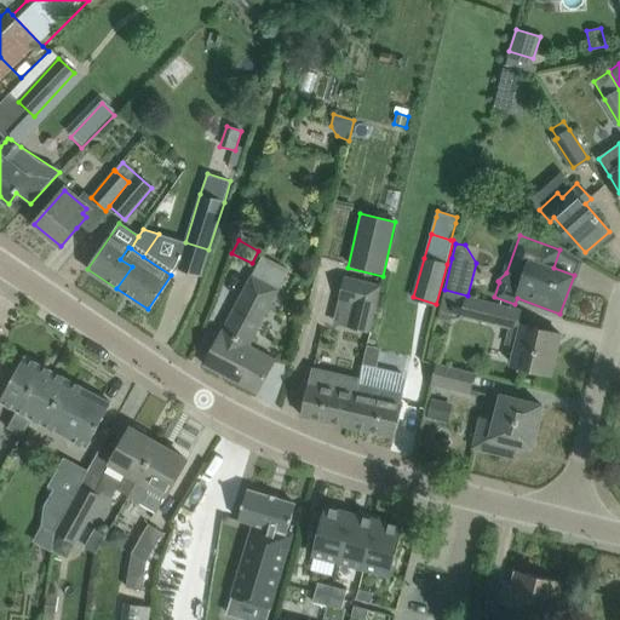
[(344,276),(338,300),(357,305),(351,328),(371,333),(382,286),(344,276)]
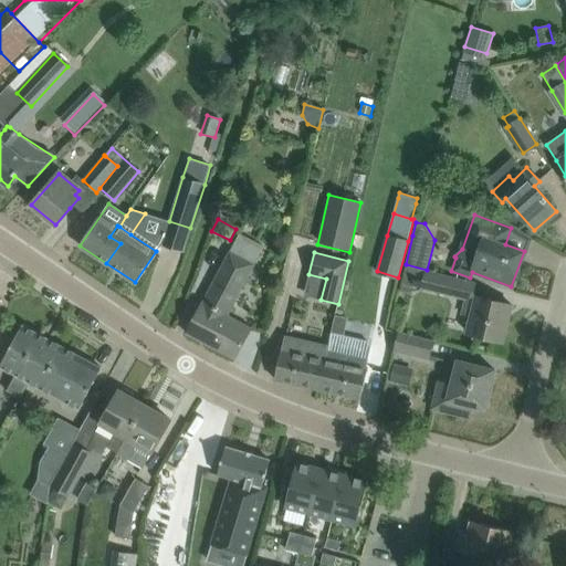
[(253,266),(229,254),(228,253),(196,313),(186,333),(234,358),(244,338),(250,329),(227,317),(253,266)]
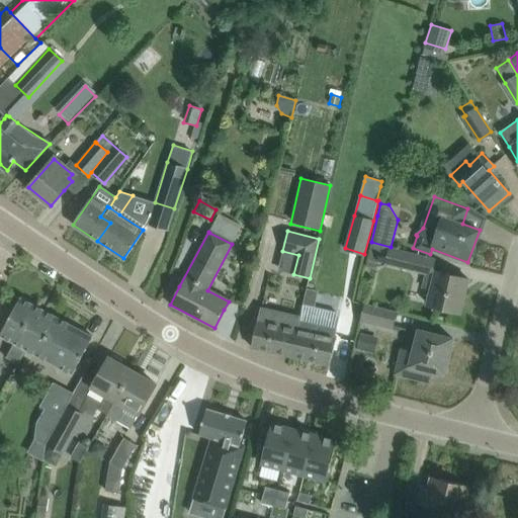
[(416,270),(419,255),(420,254),(391,247),(371,242),(365,267),(375,270),(378,261),(386,263),(416,270)]
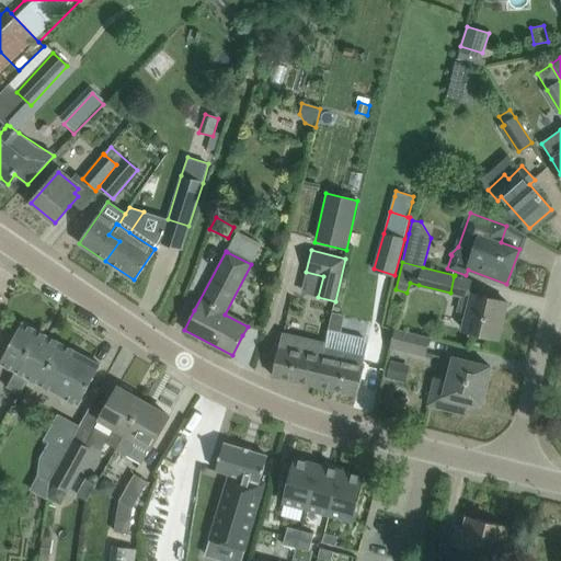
[(464,292),(462,298),(459,310),(468,312),(464,330),(497,339),(506,302),(464,292)]
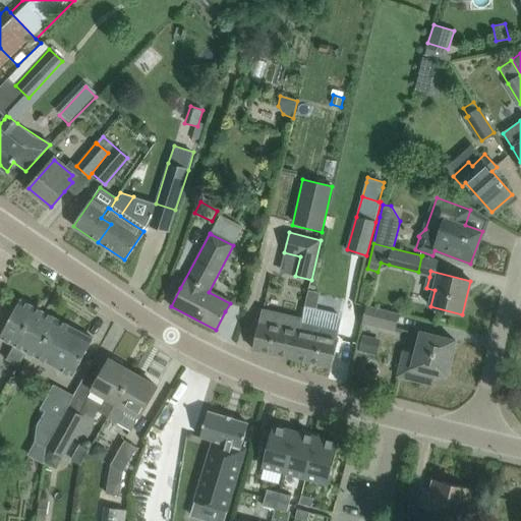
[(83,357),(93,339),(46,313),(20,300),(10,317),(0,337),(14,345),(6,360),(17,366),(25,351),(72,377),(83,357)]
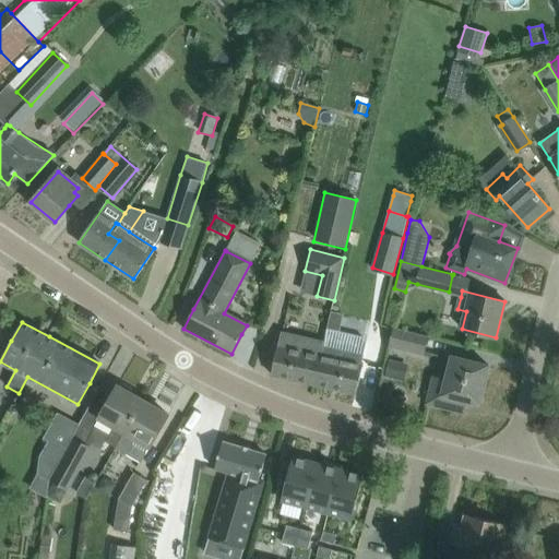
[(424,354),(428,336),(394,328),(390,345),(424,354)]
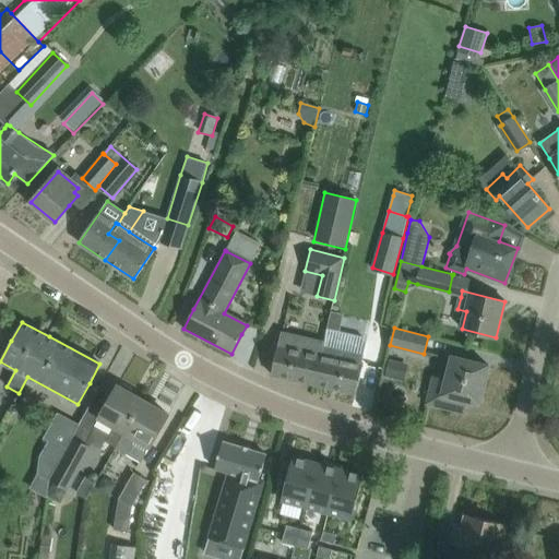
[(356,394),(360,372),(365,356),(364,356),(366,343),(363,337),(326,330),(323,343),(320,354),(314,384),(356,394)]
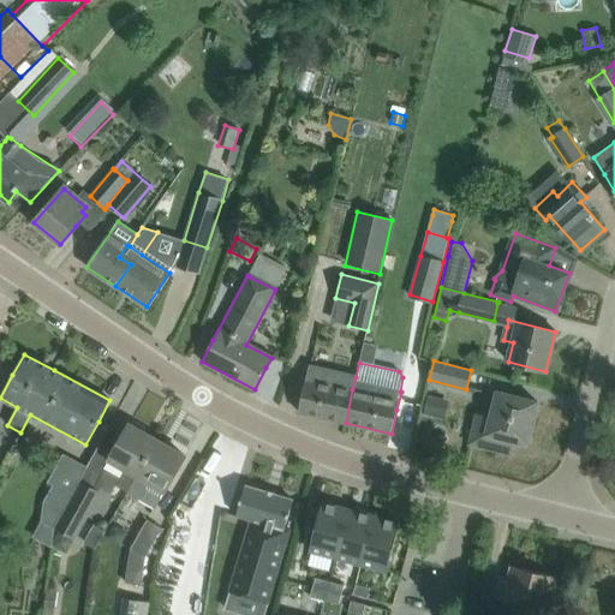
[(299,413),(346,423),(352,389),(356,377),(312,368),(310,381),(306,380),(299,413)]
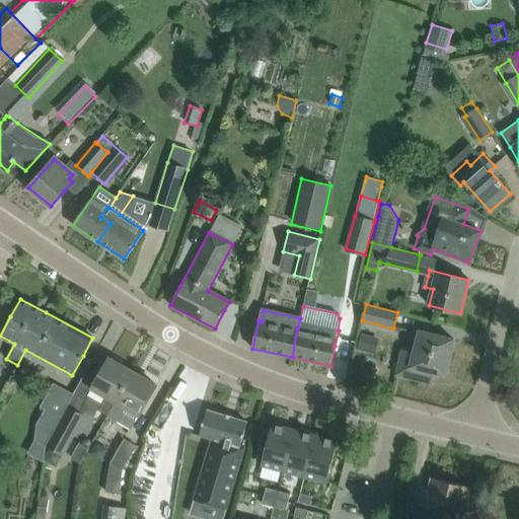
[(453,340),(434,335),(420,330),(415,353),(402,350),(396,375),(426,382),(429,371),(445,374),(453,340)]
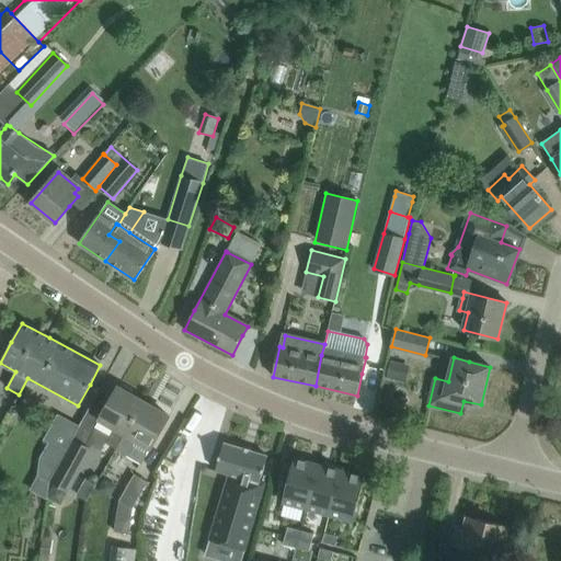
[(407,382),(410,365),(391,361),(387,378),(407,382)]
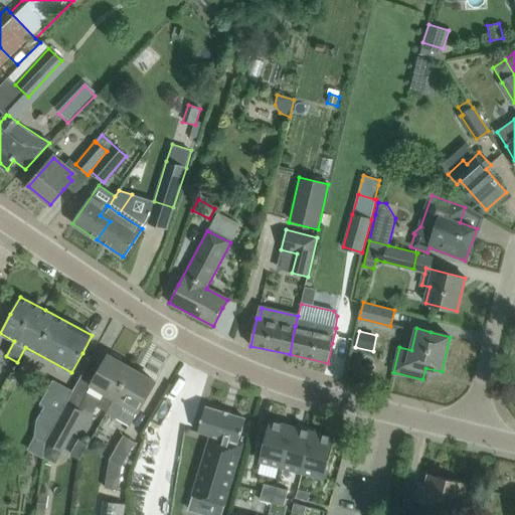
[(107,411),(132,369),(108,355),(98,373),(92,384),(77,409),(82,412),(84,409),(93,414),(97,406),(107,411)]
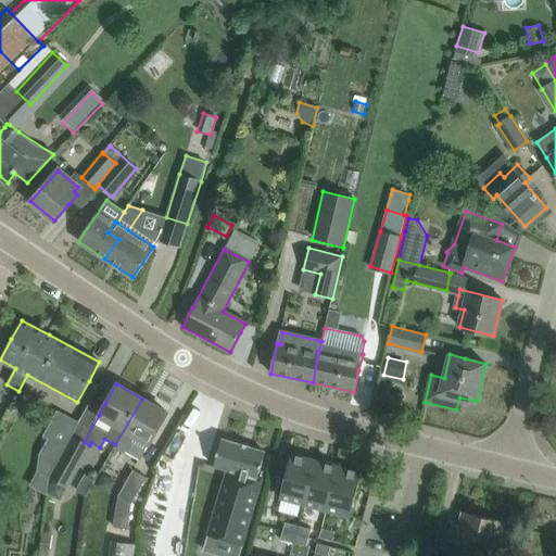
[(149,444),(156,431),(167,413),(142,399),(115,444),(126,452),(135,437),(149,444)]
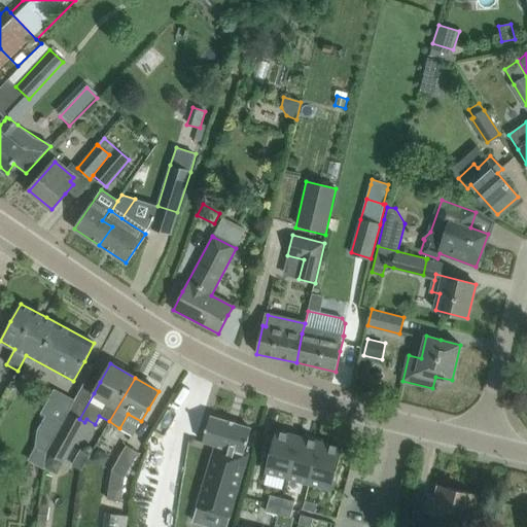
[(61,426),(74,400),(54,389),(40,414),(45,417),(37,431),(35,448),(46,453),(61,426)]
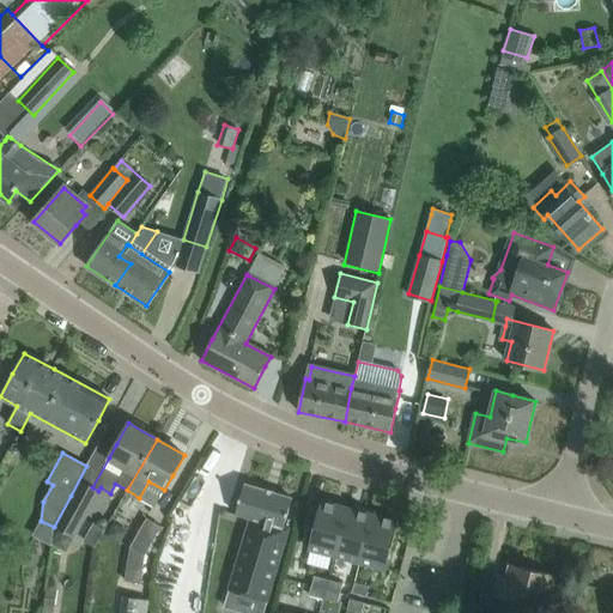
[(98,491),(92,487),(85,484),(77,498),(71,496),(54,527),(59,532),(74,539),(76,540),(101,492),(98,491)]
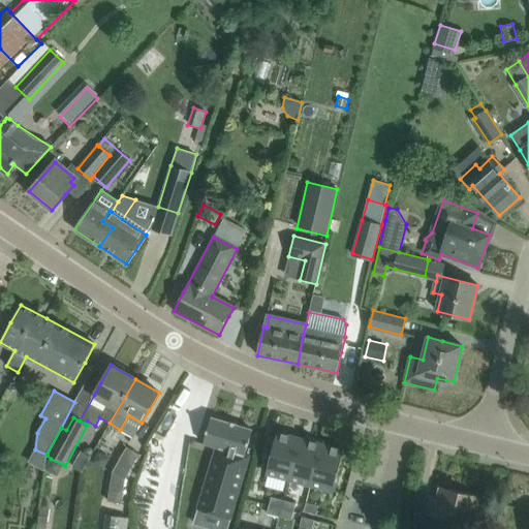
[(198,509),(193,525),(208,528),(227,528),(249,457),(245,455),(252,431),(211,418),(204,444),(216,447),(197,509),(198,509)]
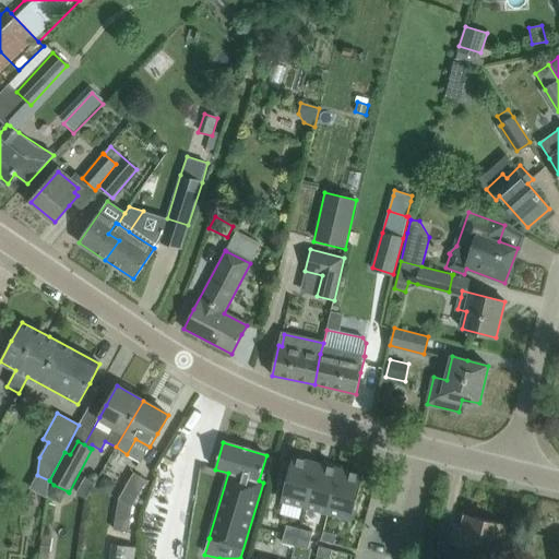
[(293,458),(281,501),(305,507),(317,463),(293,458)]
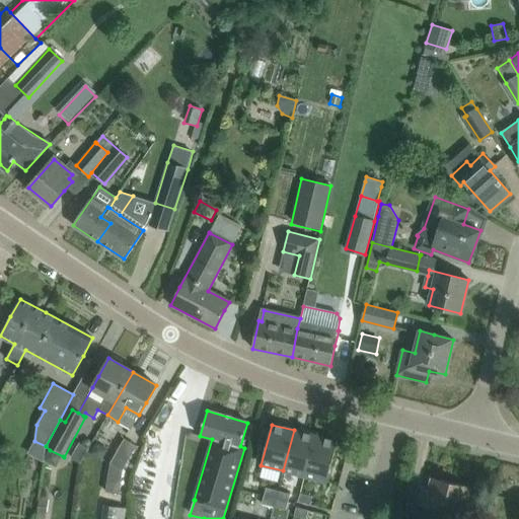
[(294,430),(283,470),(305,476),(315,436),(294,430)]
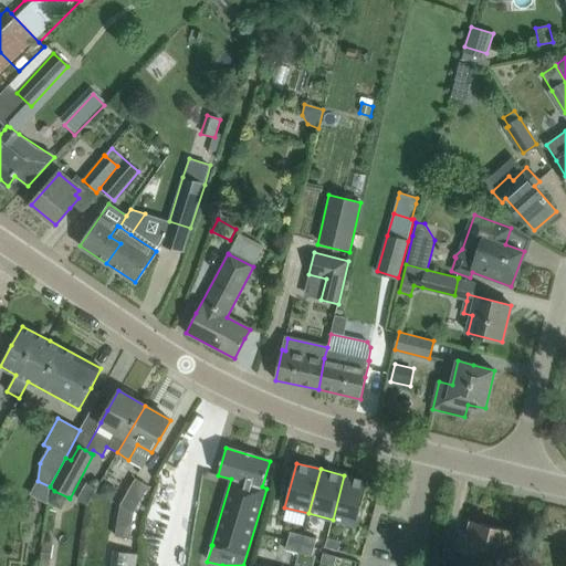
[(344,475),(333,520),(356,526),(368,482),(344,475)]
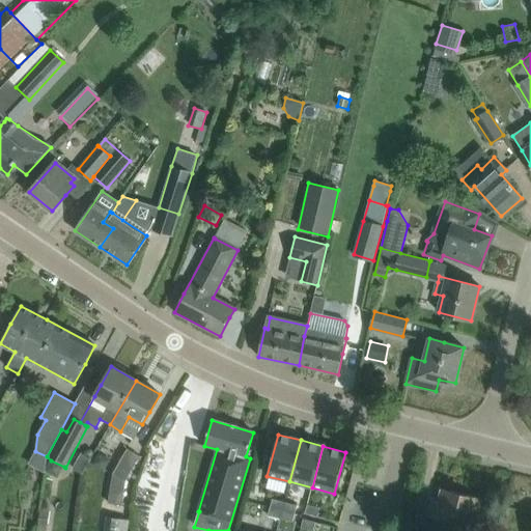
[(121,506),(126,481),(139,456),(127,450),(113,475),(108,503),(121,506)]
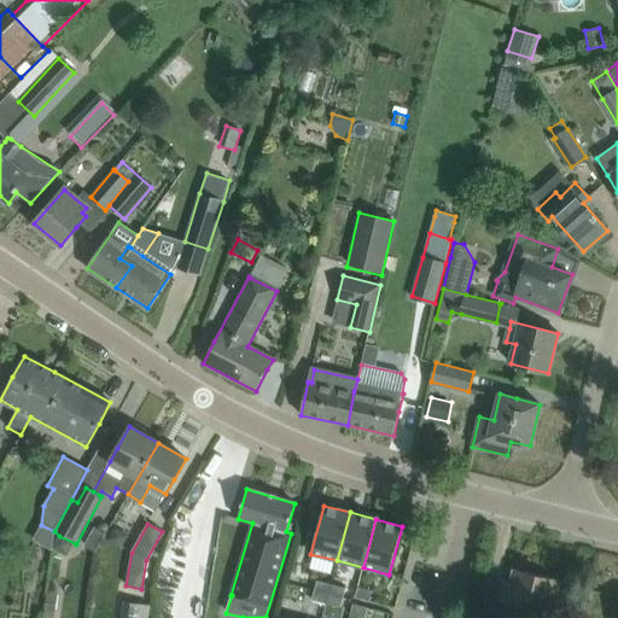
[(557,593),(560,579),(514,569),(511,582),(503,579),(497,602),(503,604),(499,617),(566,617),(572,596),(557,593)]
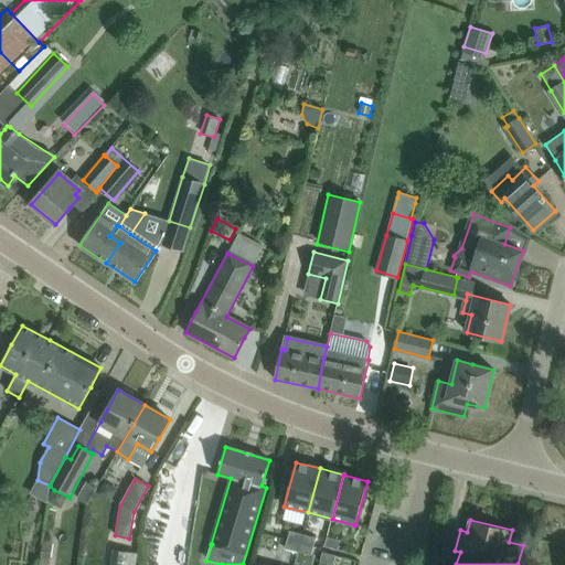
[(290,531),(287,540),(300,543),(302,534),(290,531)]
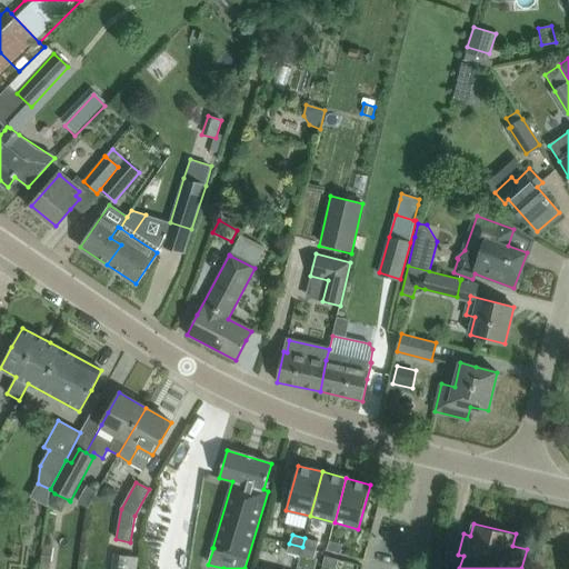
[(305,538),(302,547),(316,550),(318,541),(305,538)]
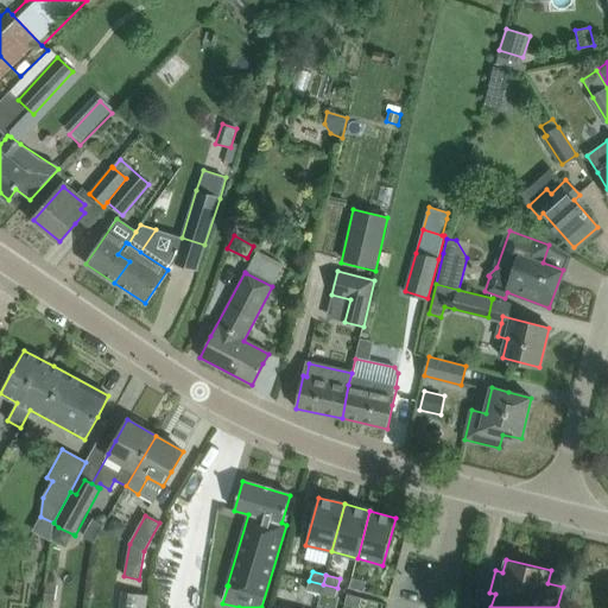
[(352,578),(349,588),(363,591),(366,582),(352,578)]
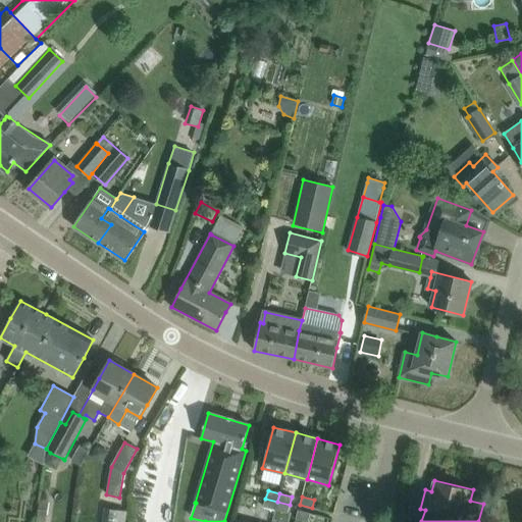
[(265,499),(263,507),(275,510),(277,502),(265,499)]
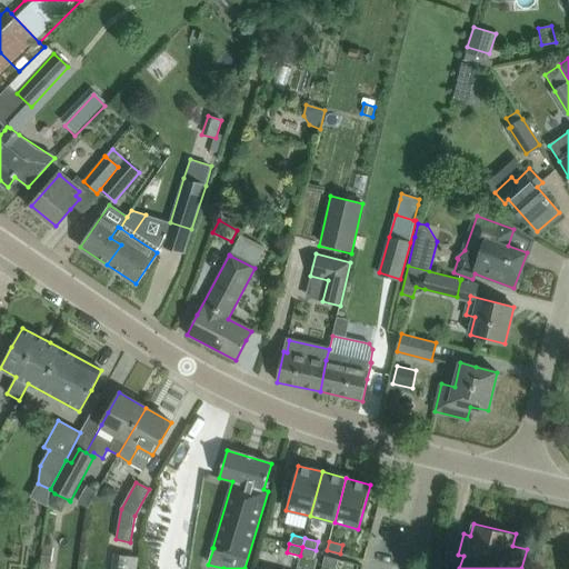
[(42,545),(40,568),(50,568),(53,546),(42,545)]
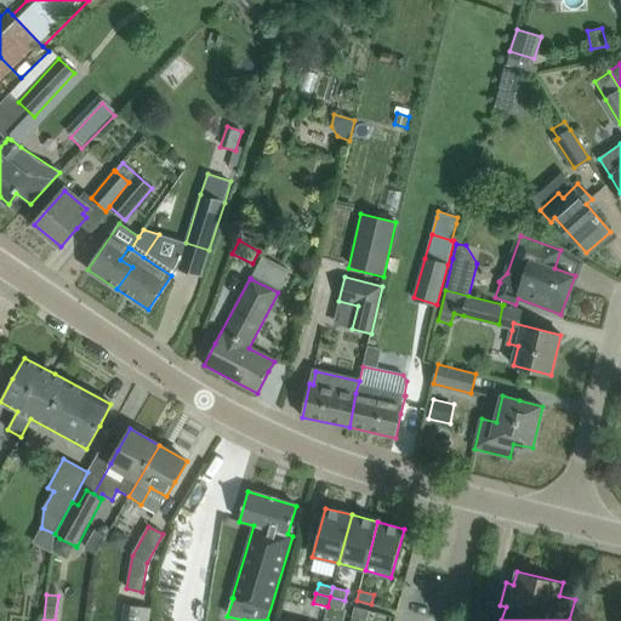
[(330,597),(328,607),(342,610),(345,600),(330,597)]
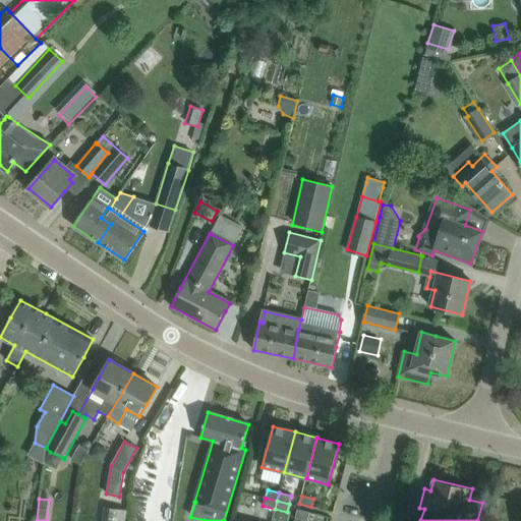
[(104,508),(102,520),(124,520),(126,511),(104,508)]
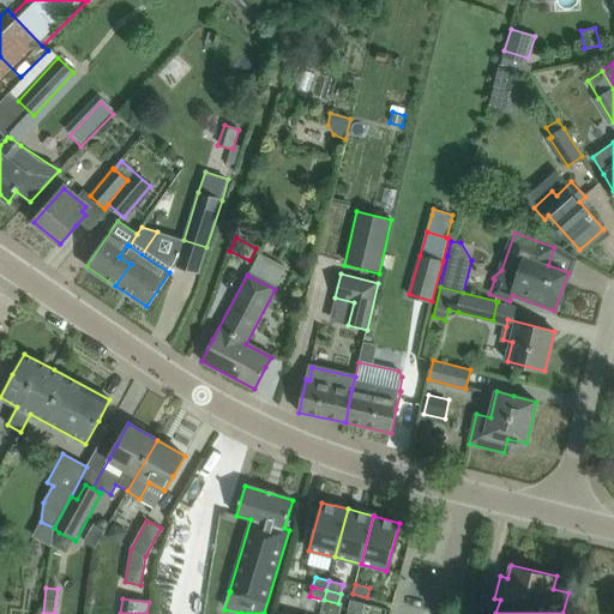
[(350,601),(348,611),(362,613),(365,605),(350,601)]
